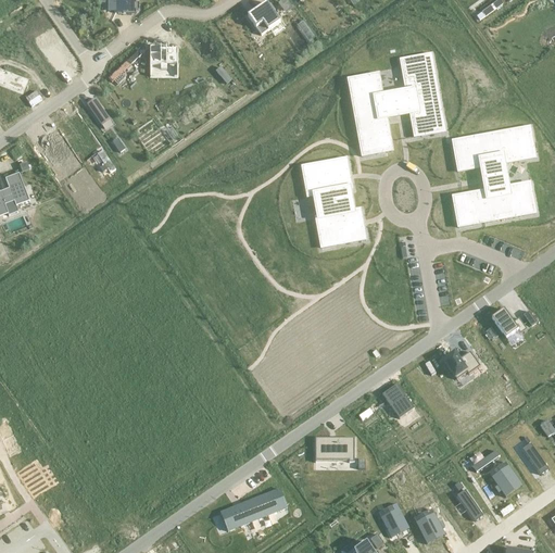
[(114,0),(114,11),(135,11),(135,0),(114,0)]
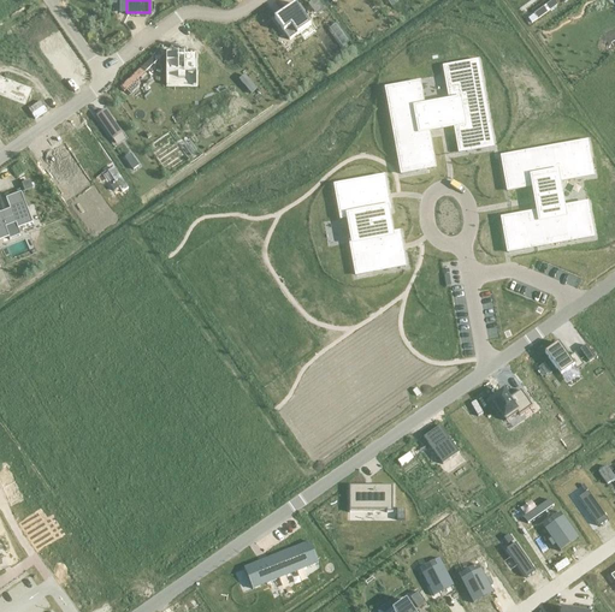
[(295,1),(273,16),(289,37),(299,30),(303,36),(314,29),(309,23),(309,22),(295,1)]
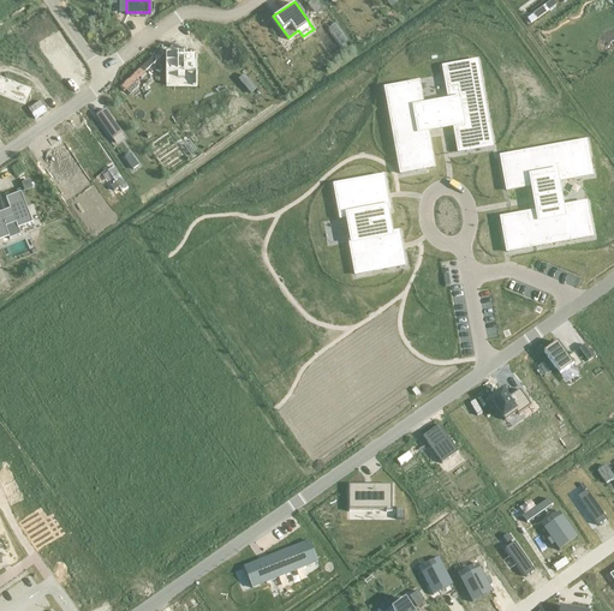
[(59,30),(43,41),(57,59),(52,63),(57,70),(61,66),(63,69),(78,58),(59,30)]
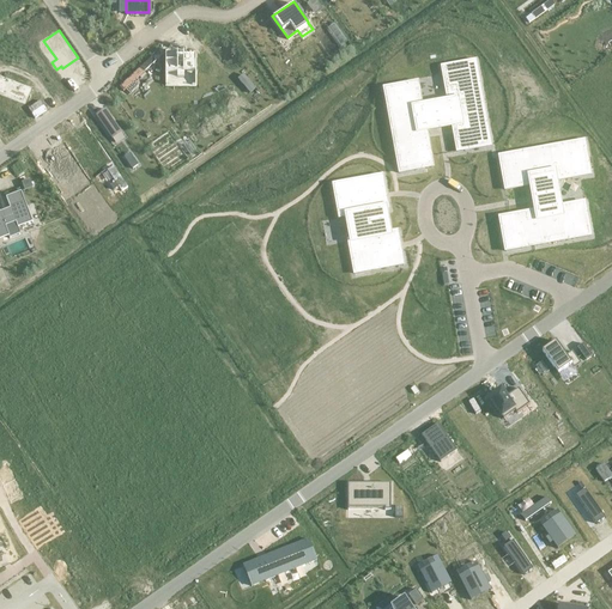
[(195,50),(164,50),(164,83),(195,83),(195,50)]
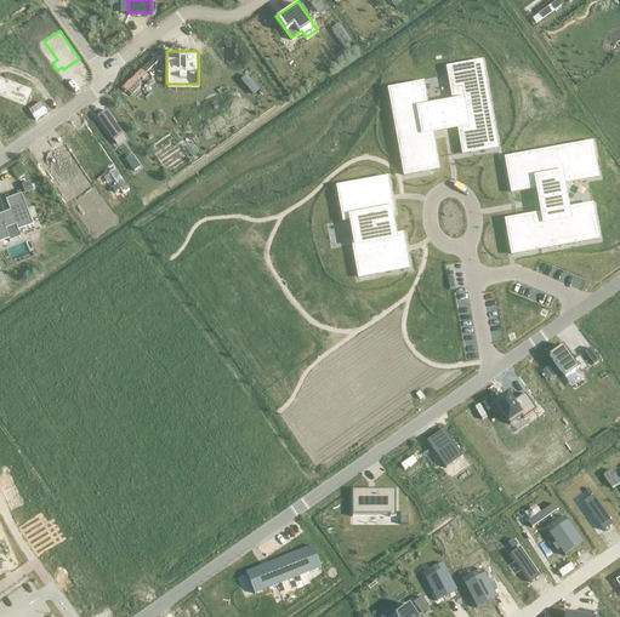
[(407,84),(388,87),(391,106),(393,104),(394,114),(393,114),(394,125),(397,125),(398,133),(397,135),(399,146),(400,146),(402,154),(400,154),(404,173),(422,170),(422,167),(431,166),(431,169),(438,167),(431,130),(458,125),(462,152),(468,150),(468,148),(477,147),(478,149),(496,146),(493,127),(490,127),(489,119),(491,118),(489,107),(487,107),(485,98),(488,98),(485,86),(483,86),(482,78),(484,78),(481,60),(462,62),(462,64),(454,66),(453,64),(447,66),(453,102),(427,106),(422,80),(415,81),(415,84),(407,85),(407,84)]
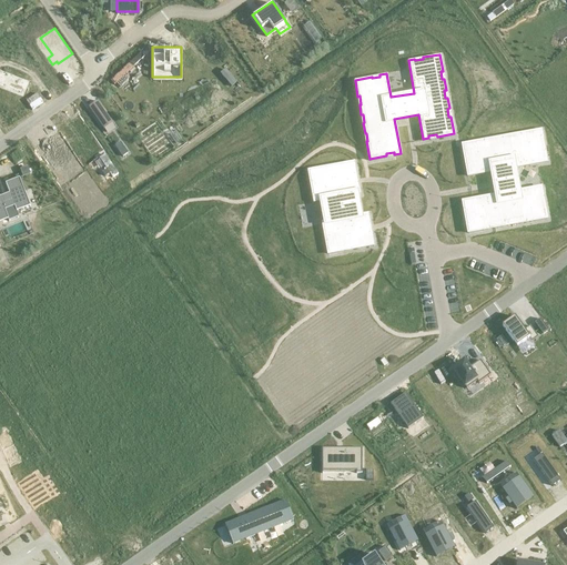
[(0,84),(22,94),(28,78),(0,66),(0,84)]
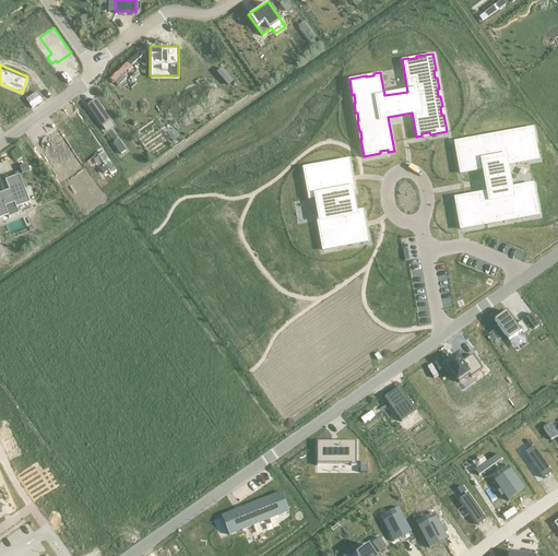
[(95,97),(86,103),(101,125),(110,119),(95,97)]
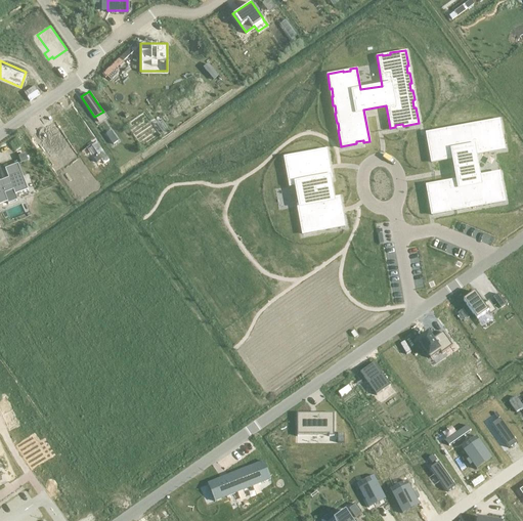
[(63,112),(57,116),(73,138),(87,129),(72,107),(64,113),(63,112)]
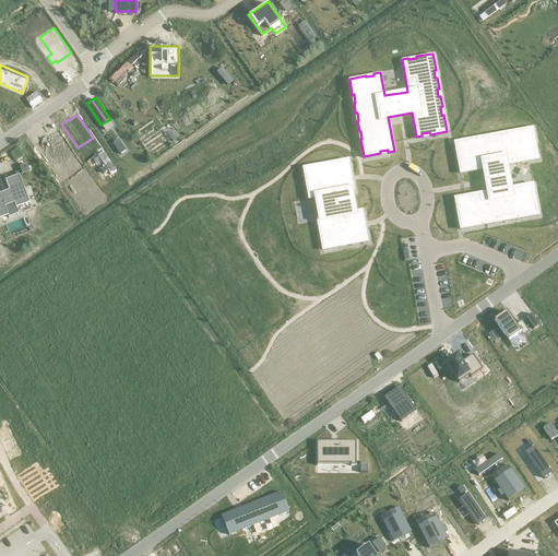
[(471,138),(454,140),(458,157),(459,156),(461,165),(459,165),(460,172),(484,167),(488,190),(454,197),(455,202),(458,202),(459,210),(456,211),(460,227),(476,224),(476,223),(484,221),(485,223),(495,221),(495,220),(502,217),(502,220),(513,217),(513,215),(521,214),(521,216),(537,213),(535,197),(533,197),(532,189),(533,188),(532,182),(509,187),(505,163),(537,157),(536,151),(534,151),(533,143),(535,143),(532,127),(515,129),(515,131),(508,132),(508,131),(497,132),(497,134),(489,135),(489,134),(478,135),(479,138),(471,139),(471,138)]
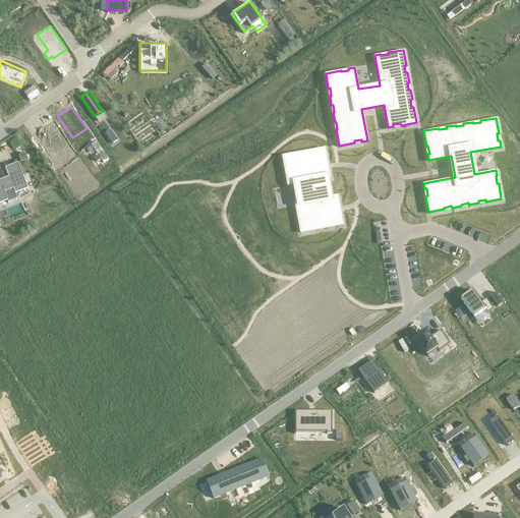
[(47,121),(43,124),(44,130),(41,140),(49,153),(55,152),(60,156),(63,157),(68,153),(69,150),(64,142),(60,138),(56,130),(50,121),(47,121)]
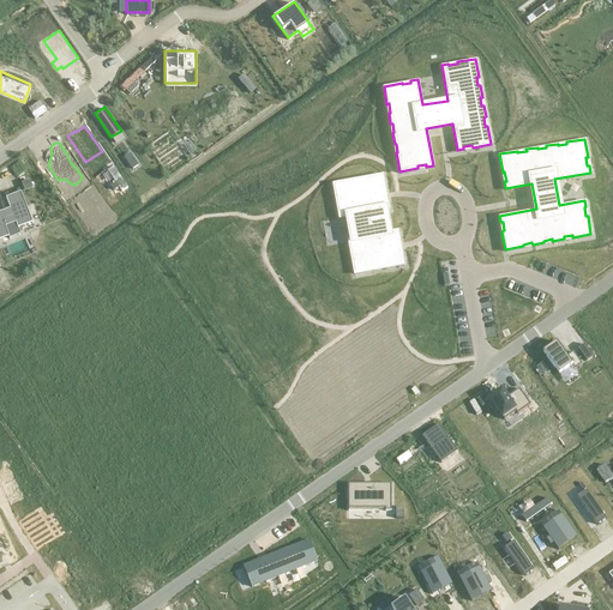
[(128,151),(124,155),(132,167),(137,162),(128,151)]
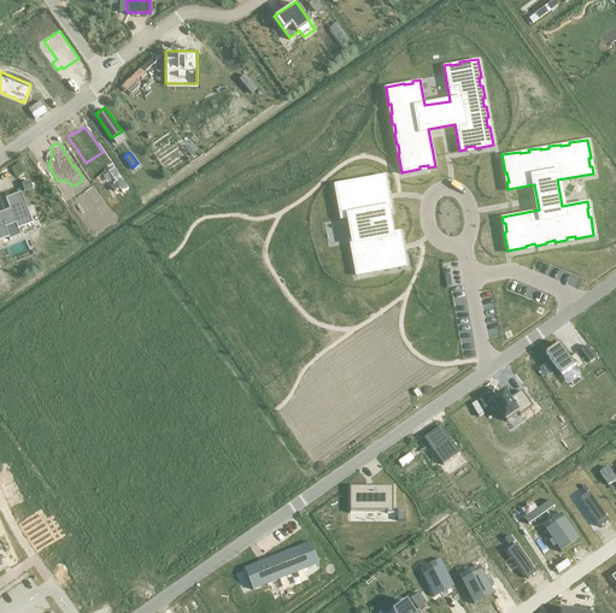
[(347,181),(334,183),(338,201),(340,200),(341,212),(340,212),(340,217),(350,214),(355,239),(350,240),(351,245),(352,245),(355,255),(352,255),(356,273),(369,271),(369,269),(391,265),(392,266),(405,264),(402,247),(400,247),(398,236),(399,235),(399,230),(391,233),(386,208),(389,208),(389,202),(387,204),(385,193),(387,192),(383,175),(370,177),(370,178),(348,183),(347,181)]
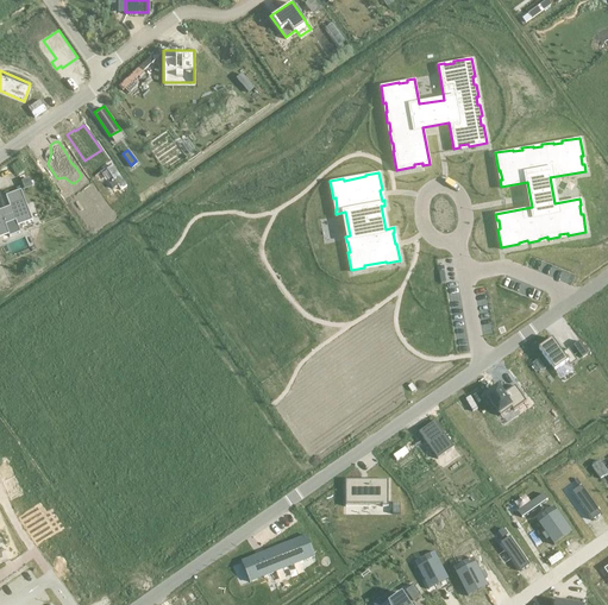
[(0,231),(6,228),(8,234),(19,229),(16,220),(29,215),(30,218),(31,218),(20,188),(5,194),(10,206),(0,210),(0,231)]
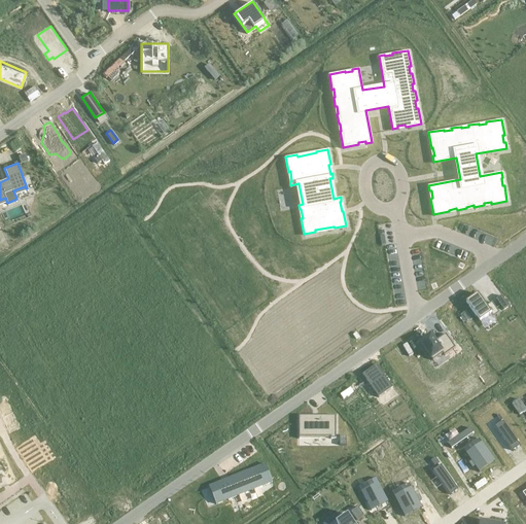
[(525,274),(516,281),(525,294),(525,274)]
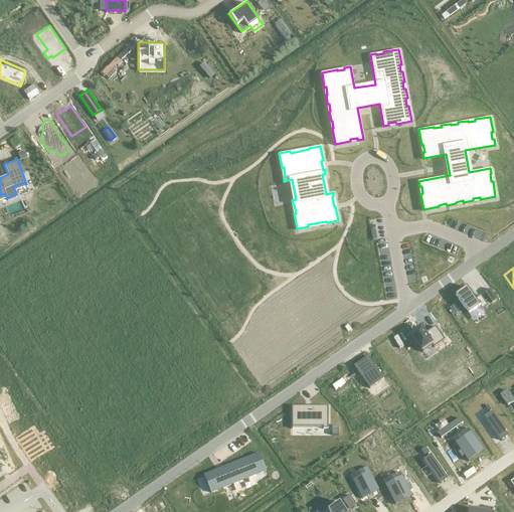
[(466,285),(455,293),(468,312),(479,304),(481,308),(487,303),(480,293),(475,297),(466,285)]
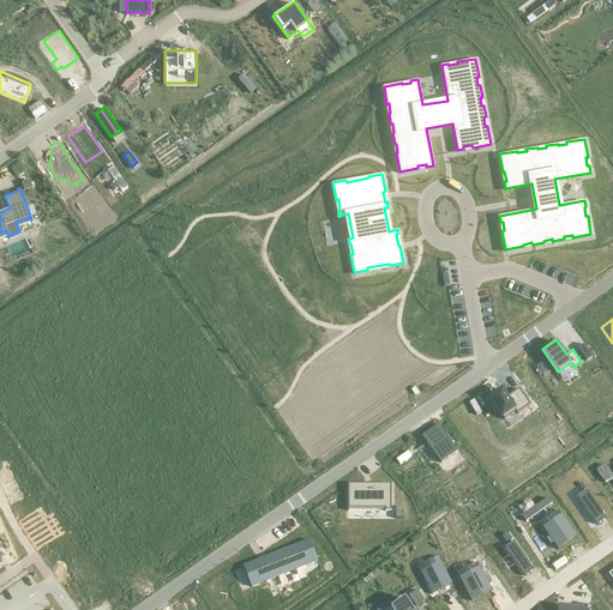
[(583,342),(577,345),(586,358),(592,354),(583,342)]
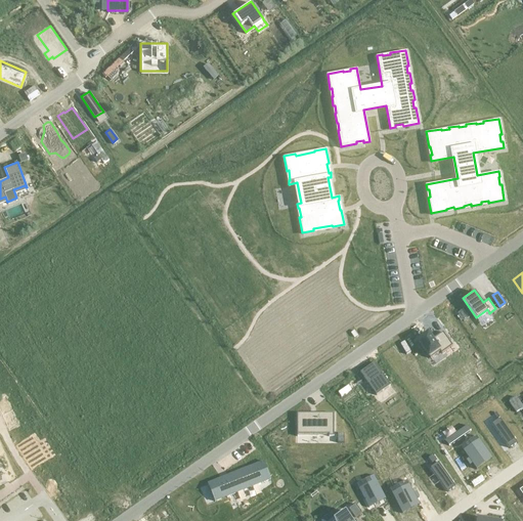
[(427,331),(417,339),(430,356),(439,349),(441,351),(451,344),(442,330),(432,337),(427,331)]
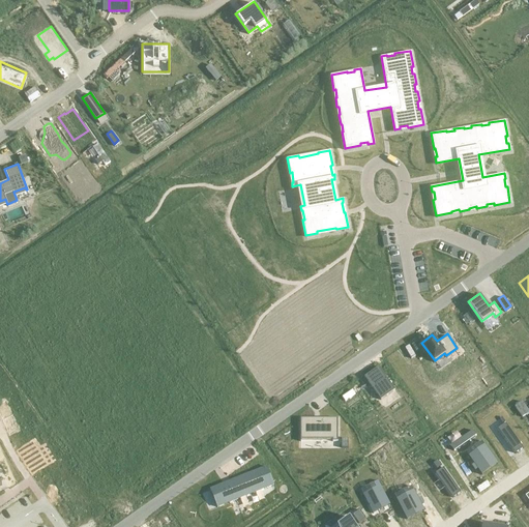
[(378,364),(363,374),(380,398),(393,387),(378,364)]
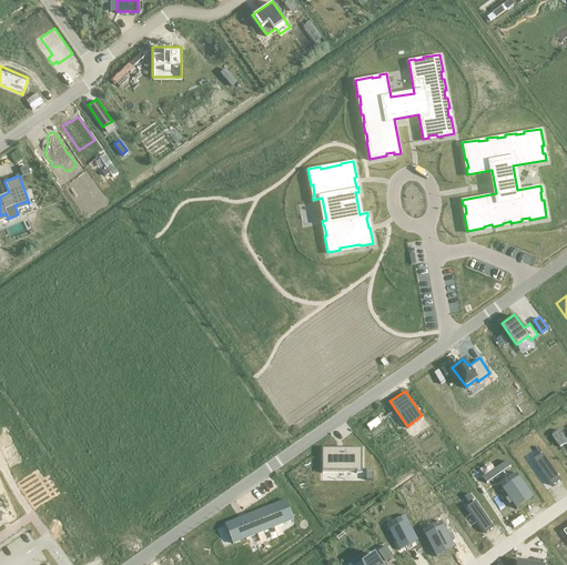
[(556,403),(546,411),(553,419),(563,411),(556,403)]
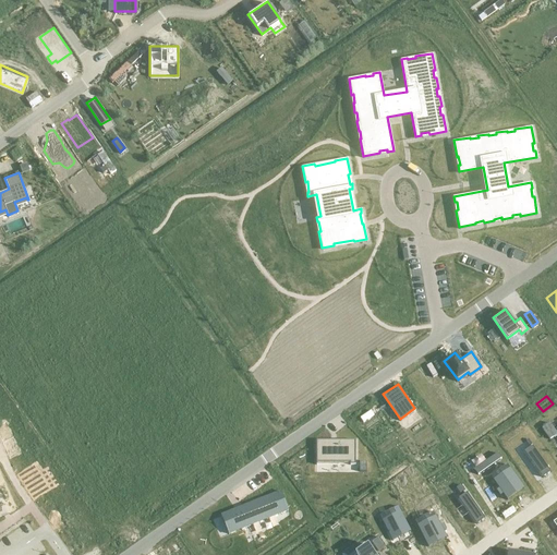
[(548,420),(541,425),(549,436),(556,431),(548,420)]
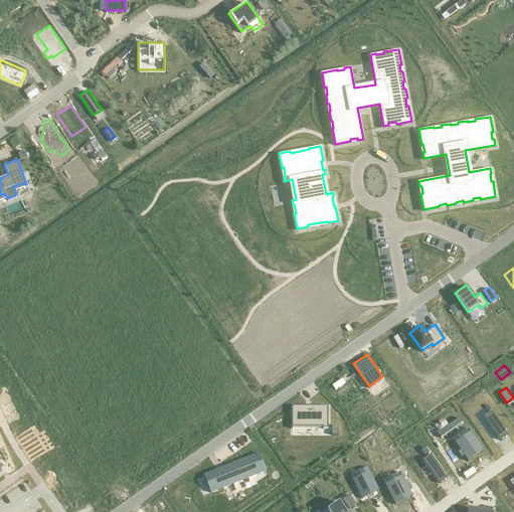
[(327,403),(291,403),(291,427),(292,427),(292,424),(322,424),(322,427),(327,427),(327,403)]
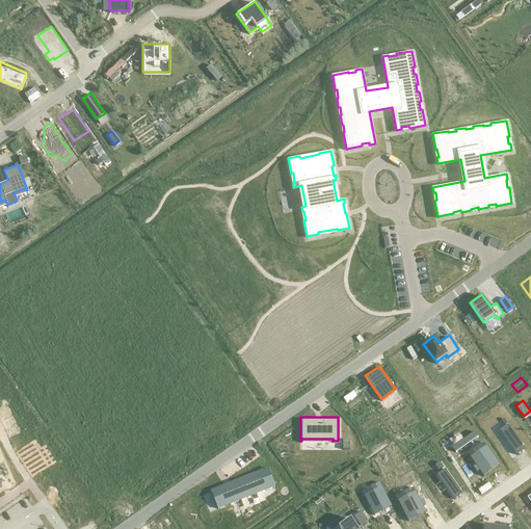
[(507,423),(499,428),(516,452),(524,447),(507,423)]
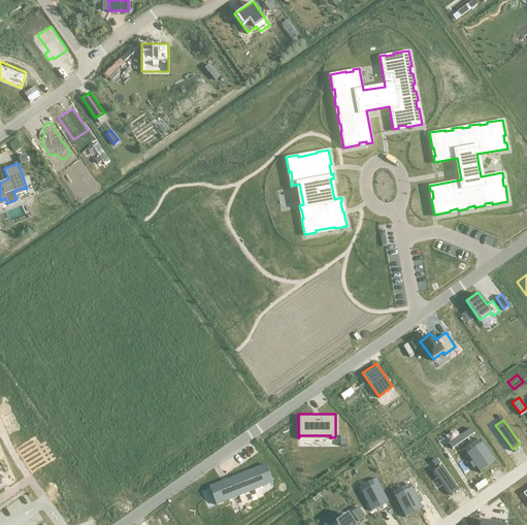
[(470,426),(448,441),(452,447),(473,431),(470,426)]
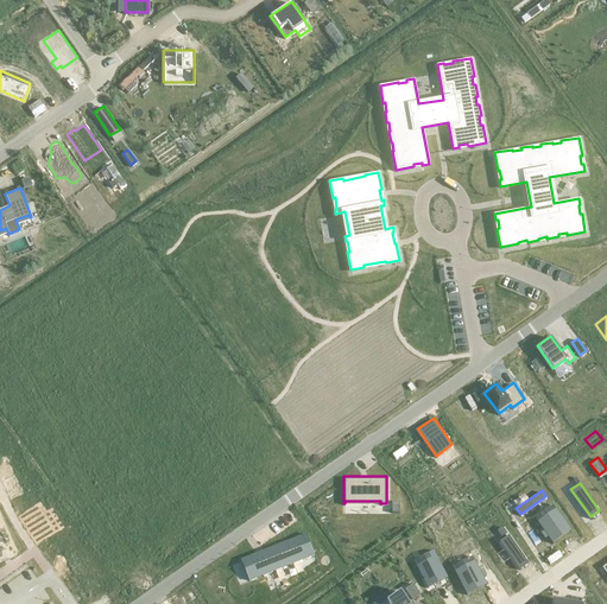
[(556,508),(537,521),(551,541),(552,540),(569,528),(570,528),(556,508)]
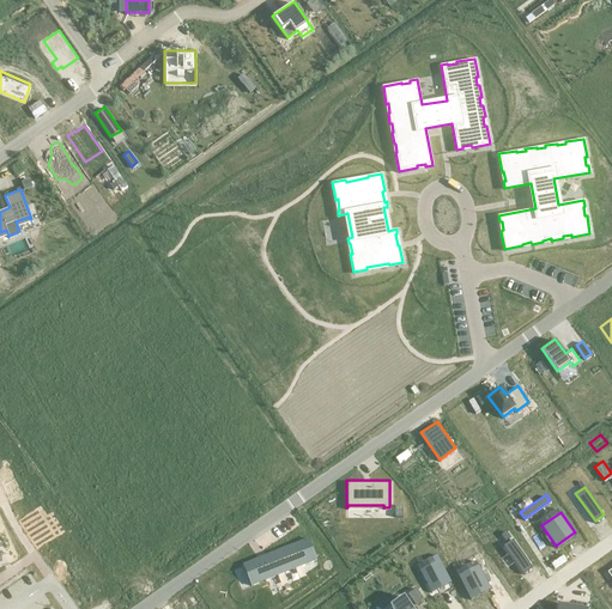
[(308,537),(242,562),(250,583),(316,558),(308,537)]
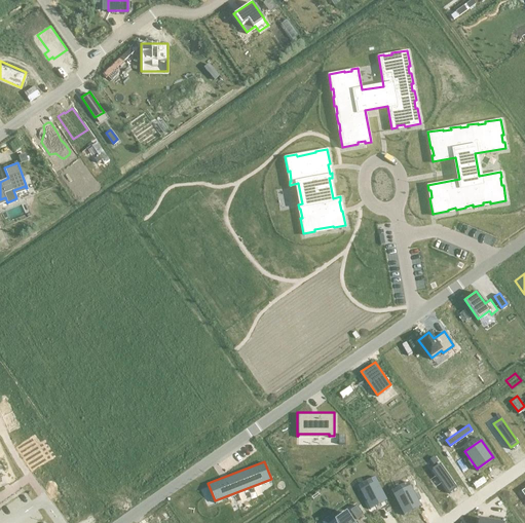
[(439,461),(432,468),(448,491),(456,486),(439,461)]
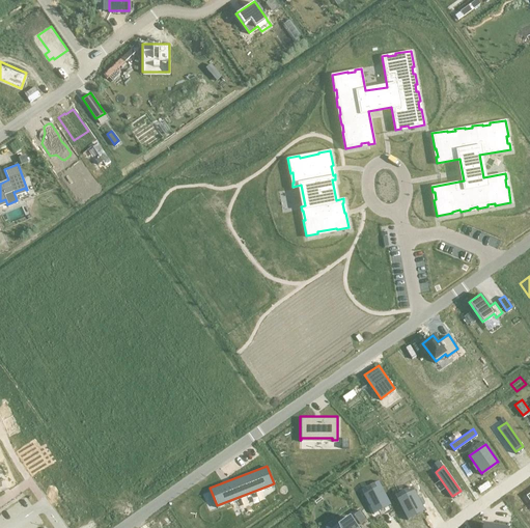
[(380,484),(363,493),(372,511),(372,510),(372,509),(388,502),(389,502),(380,484)]
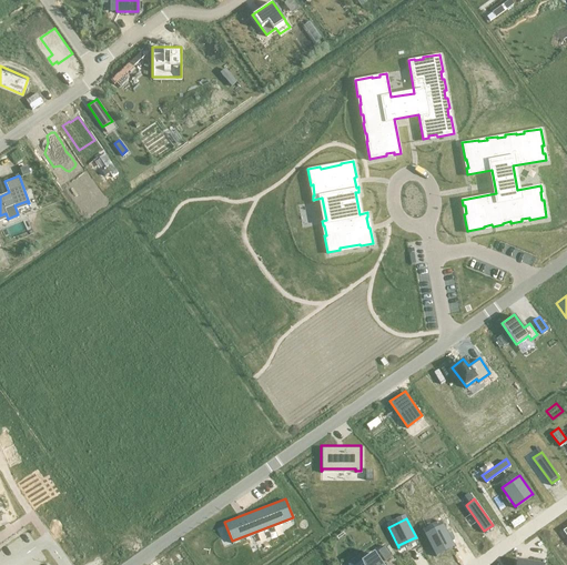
[(443,524),(425,534),(435,554),(436,554),(435,553),(453,544),(453,545),(454,545),(443,524)]
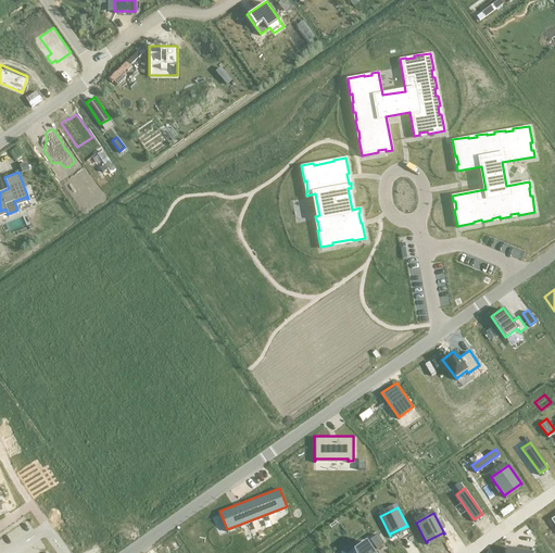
[(377,532),(369,538),(376,547),(382,541),(377,532)]
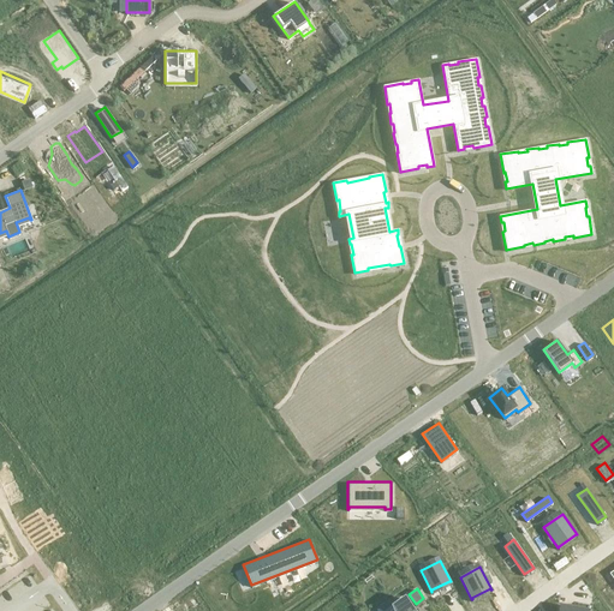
[(405,597),(392,606),(394,610),(416,610),(418,610),(417,607),(412,609),(405,597)]
